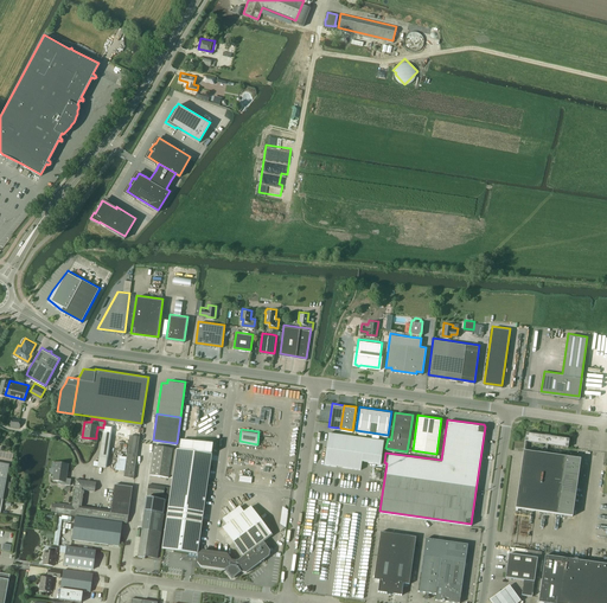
[(569,436),(526,430),(525,438),(544,442),(543,451),(523,448),(517,492),(515,506),(558,512),(573,514),(581,456),(547,451),(548,442),(568,444),(569,436)]
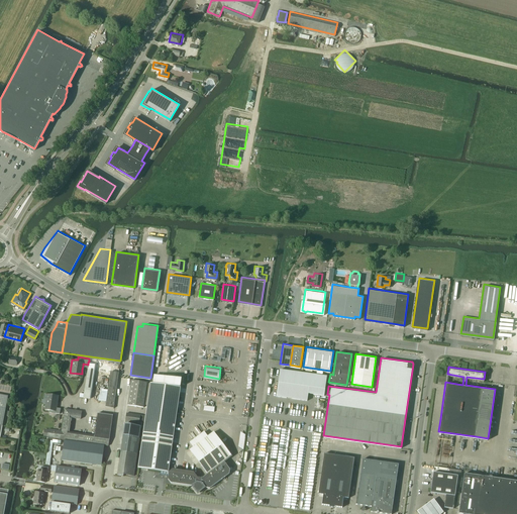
[(308,392),(327,394),(328,386),(325,385),(327,374),(280,368),(276,394),(307,398),(308,392)]
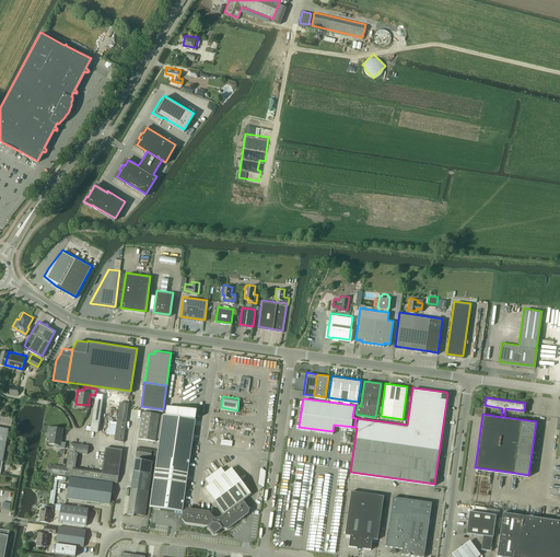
[(124,439),(129,402),(120,399),(114,438),(124,439)]
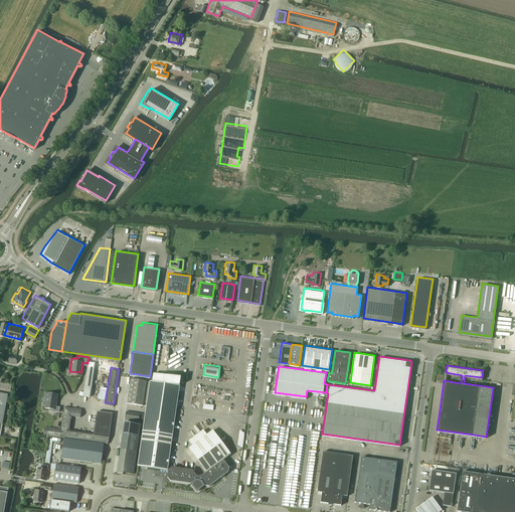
[(144,417),(138,464),(160,467),(160,470),(168,471),(168,469),(168,468),(167,468),(174,417),(179,383),(181,375),(153,371),(152,379),(150,379),(144,417)]
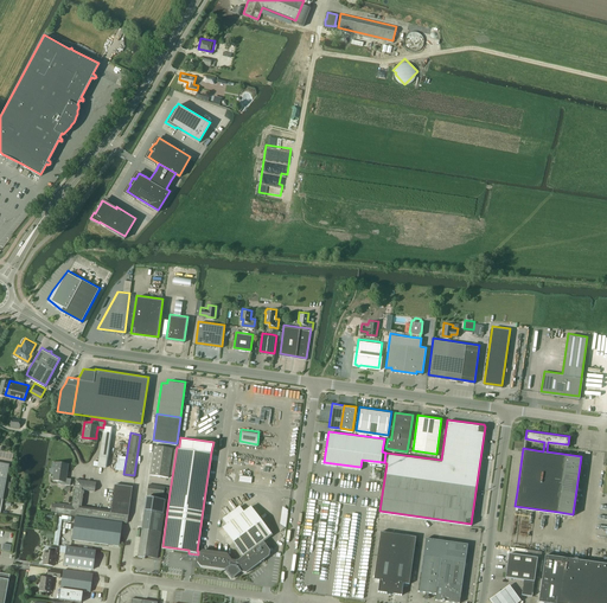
[(168,475),(173,446),(154,443),(149,473),(168,475)]
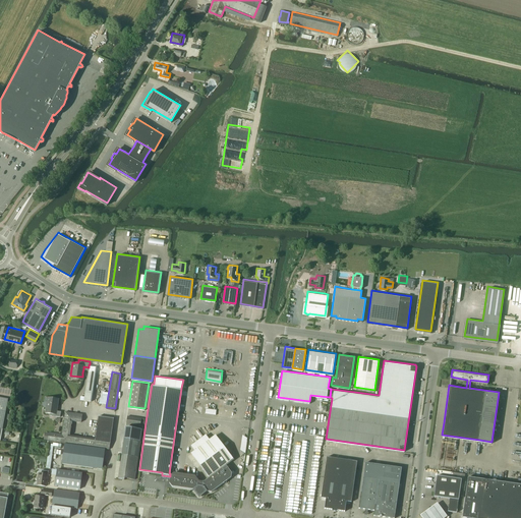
[(8,396),(0,394),(0,425),(3,426),(8,396)]
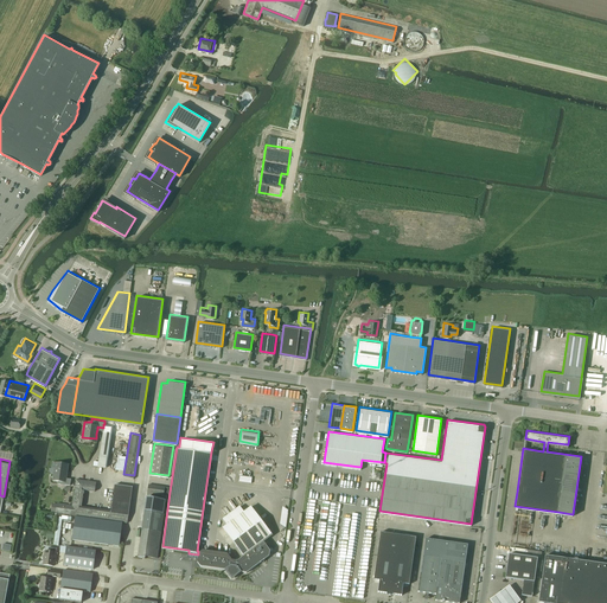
[(70,482),(71,476),(66,476),(68,462),(53,460),(51,470),(53,472),(53,478),(58,479),(58,481),(70,482)]
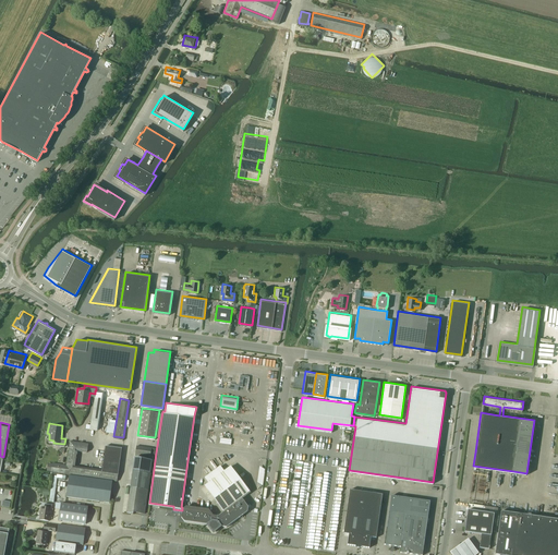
[(70,438),(67,462),(52,461),(51,469),(117,479),(122,446),(106,444),(101,468),(75,463),(77,448),(87,449),(88,442),(70,438)]
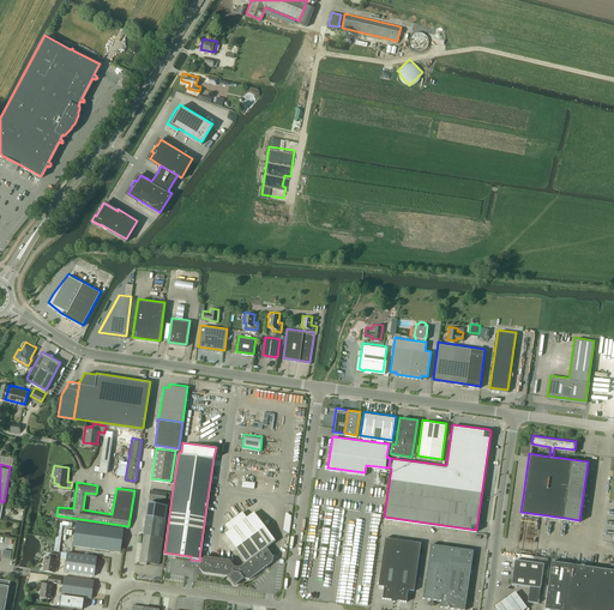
[(149,497),(166,500),(167,490),(150,488),(149,497)]
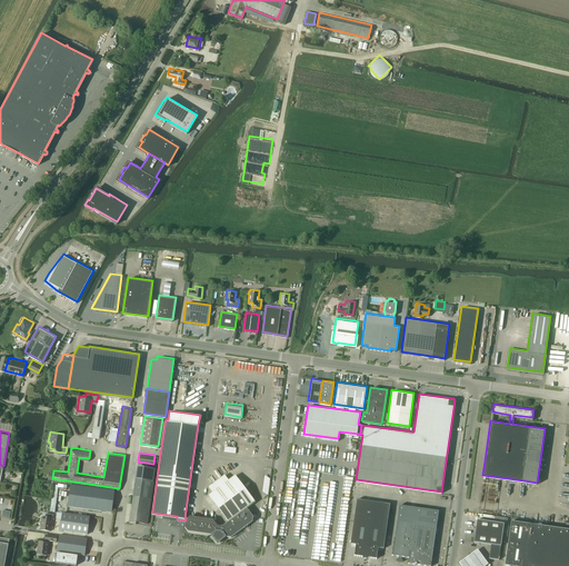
[(137,465),(129,520),(136,522),(137,520),(147,522),(155,467),(137,465)]
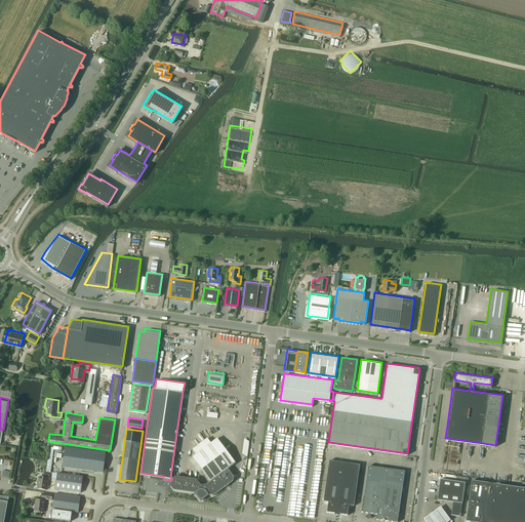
[(233,458),(229,453),(216,436),(210,441),(207,436),(193,447),(196,452),(193,454),(210,478),(208,480),(208,481),(205,483),(200,483),(196,477),(174,475),(171,478),(171,480),(170,485),(173,488),(194,491),(200,499),(209,493),(213,493),(233,479),(234,475),(228,467),(235,462),(233,458)]
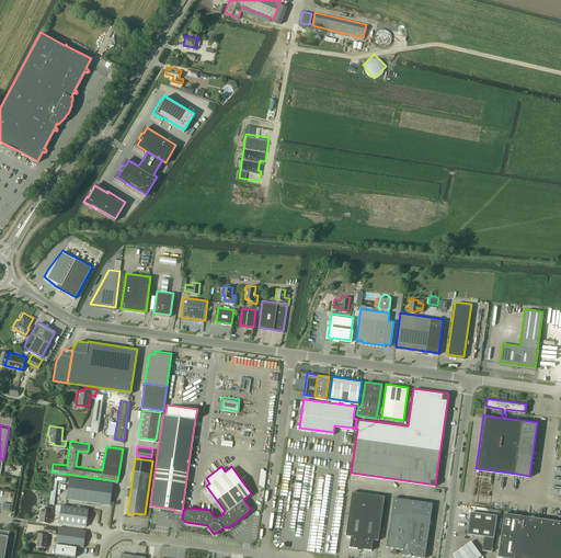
[(110,503),(113,481),(69,475),(67,497),(110,503)]
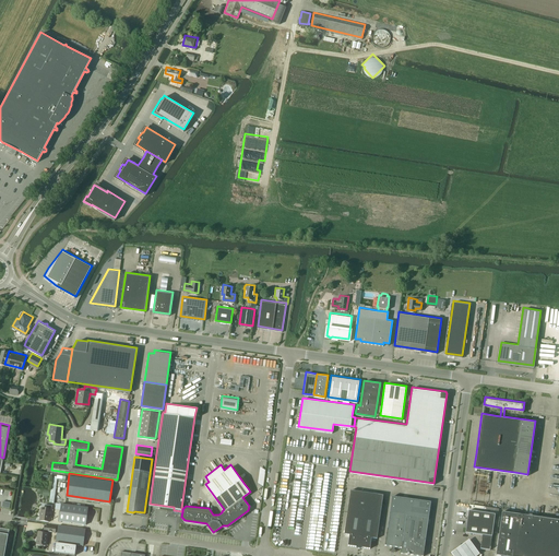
[(317,483),(312,521),(337,524),(343,486),(317,483)]
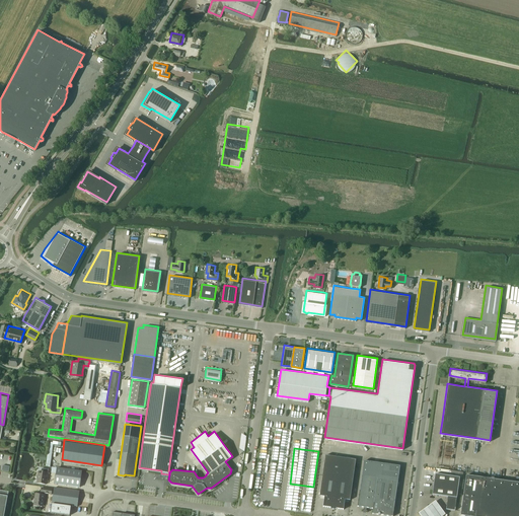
[(345,497),(350,498),(356,457),(325,453),(319,494),(324,494),(323,504),(344,507),(345,497)]
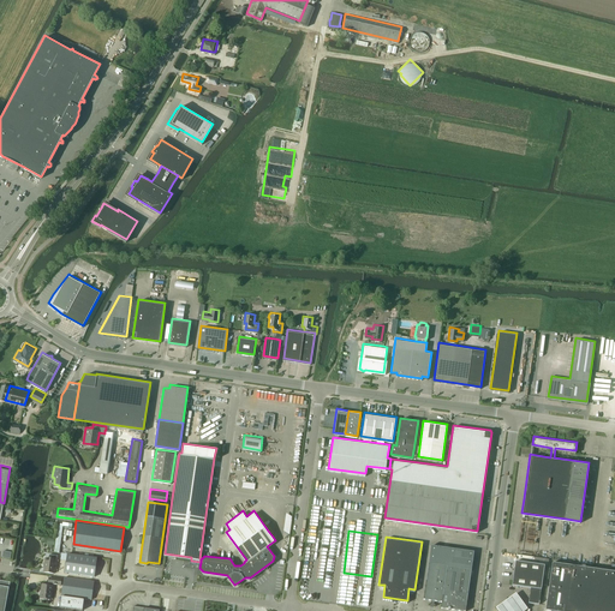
[(431,543),(429,561),(427,579),(423,597),(442,599),(441,605),(465,609),(467,597),(473,549),(431,543)]
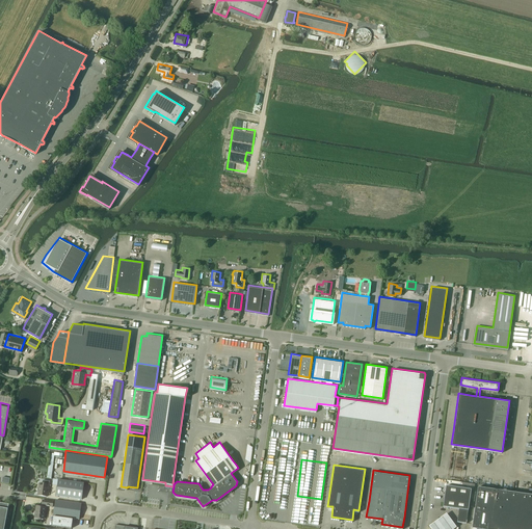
[(49,482),(50,478),(43,477),(43,481),(40,480),(37,493),(47,494),(48,482),(49,482)]
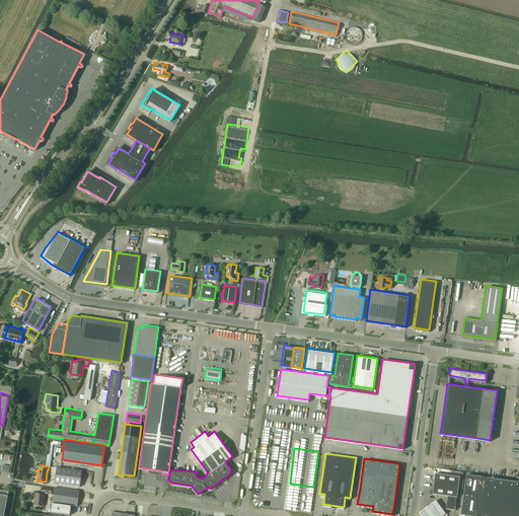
[(80,485),(82,468),(57,465),(55,482),(80,485)]
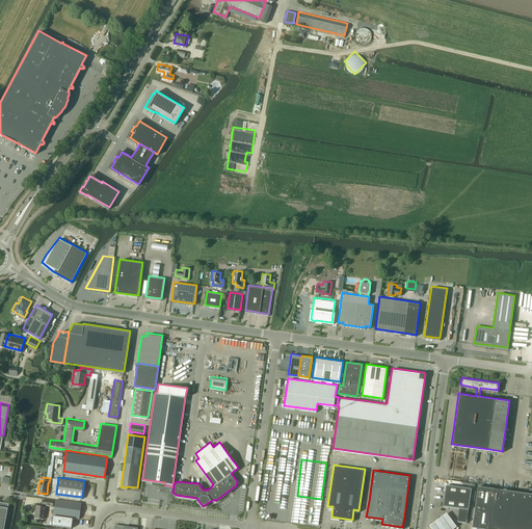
[(443,504),(468,508),(471,487),(446,483),(443,504)]
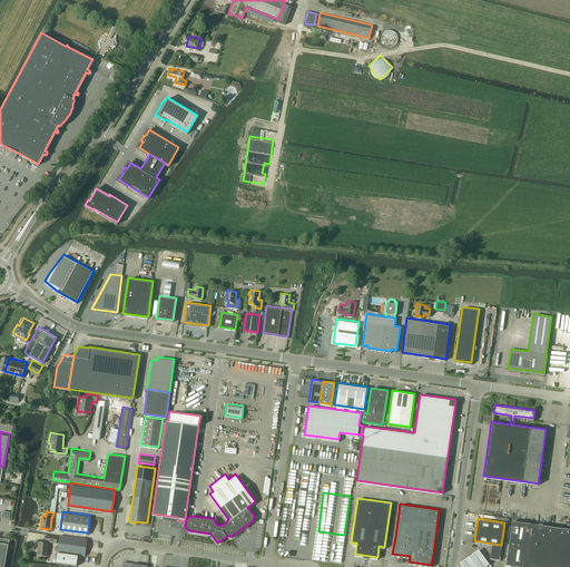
[(569,566),(569,528),(512,520),(505,564),(510,565),(510,566),(569,566)]
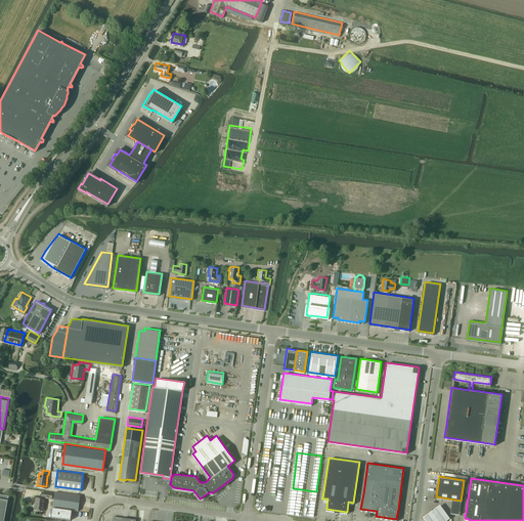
[(36,496),(35,508),(43,509),(43,504),(43,502),(44,502),(44,497),(43,497),(44,496),(52,497),(52,491),(42,489),(41,495),(42,495),(42,497),(41,497),(36,496)]
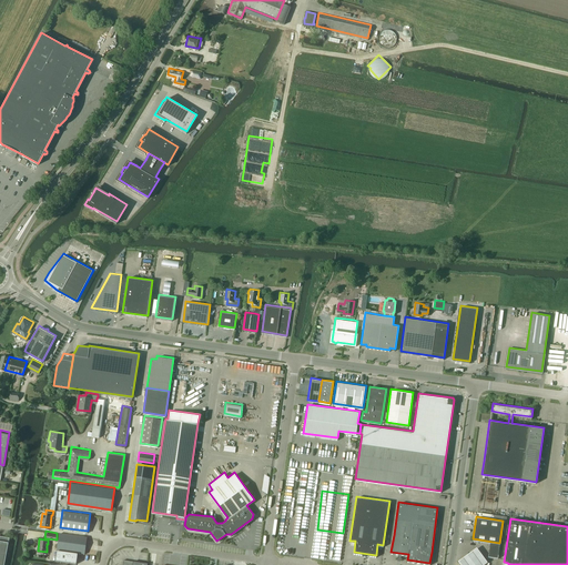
[(84,552),(87,535),(59,532),(57,548),(84,552)]
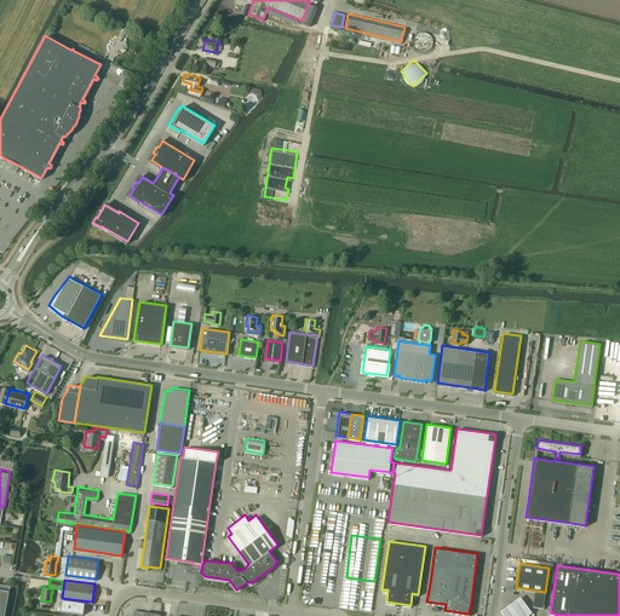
[(0,602),(6,604),(10,585),(0,582),(0,602)]
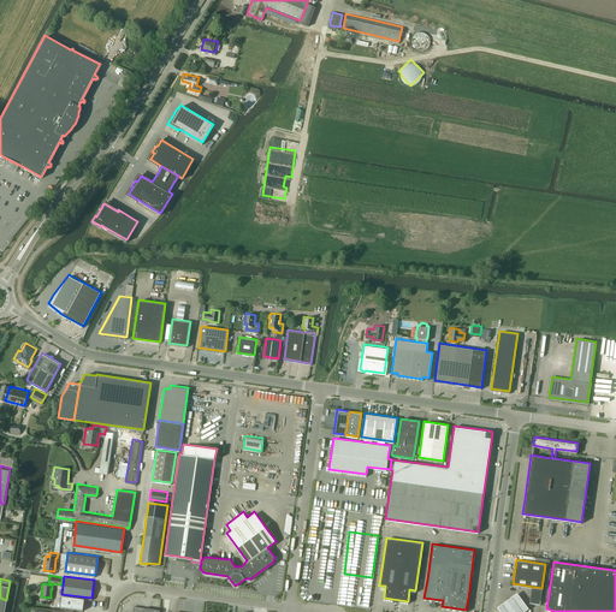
[(521,611),(528,607),(516,592),(497,606),(501,611),(521,611)]
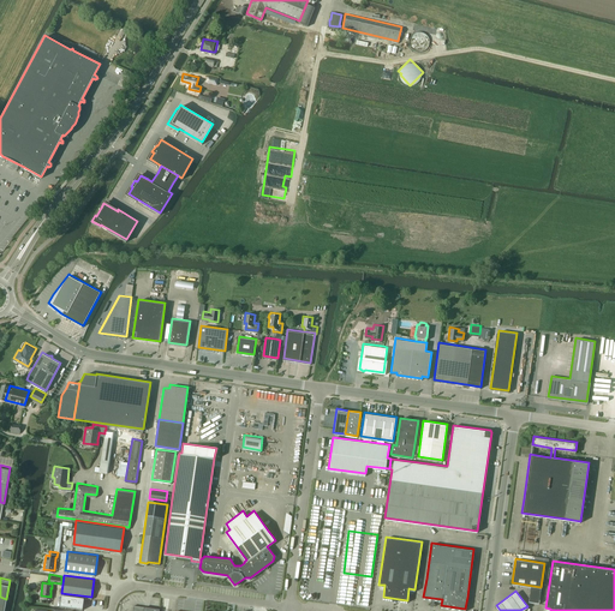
[(84,597),(61,594),(60,605),(83,607),(84,597)]
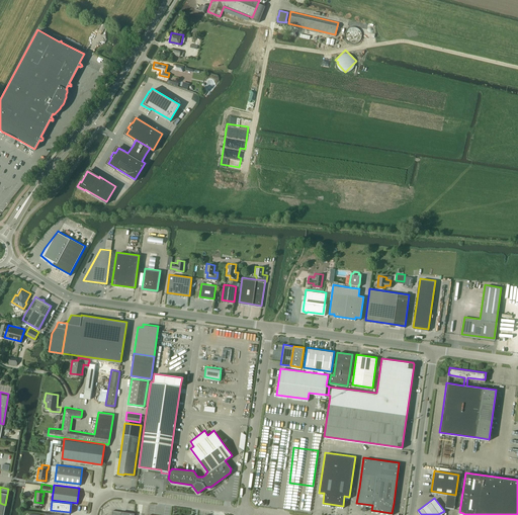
All buildings are outlined.
